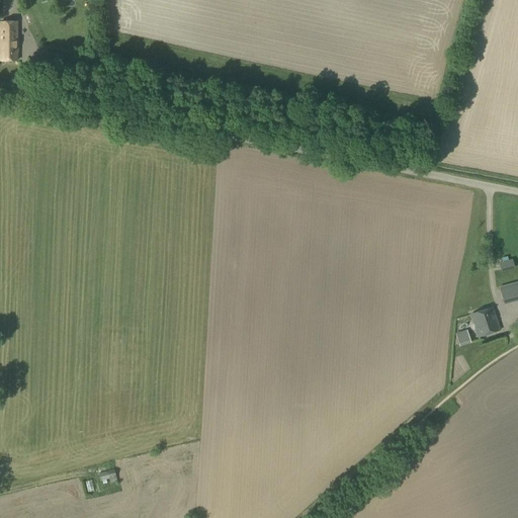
[(0,55),(0,62),(16,62),(16,22),(0,22),(0,55)]
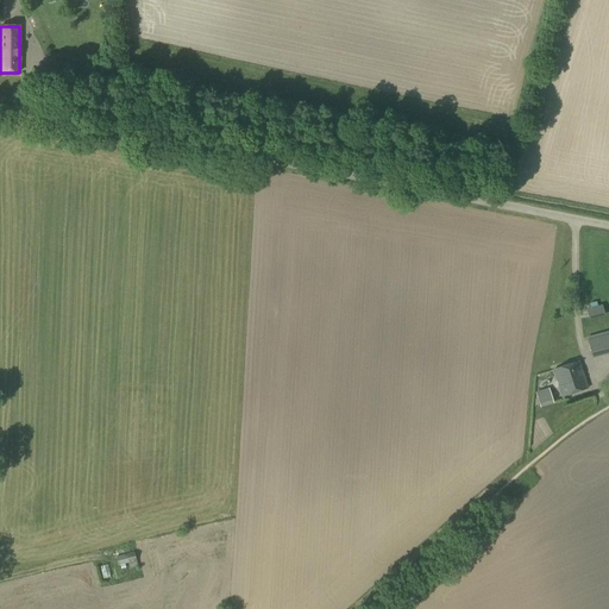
[(89,83),(88,71),(64,70),(64,69),(36,69),(36,82),(64,82),(64,83),(89,83)]
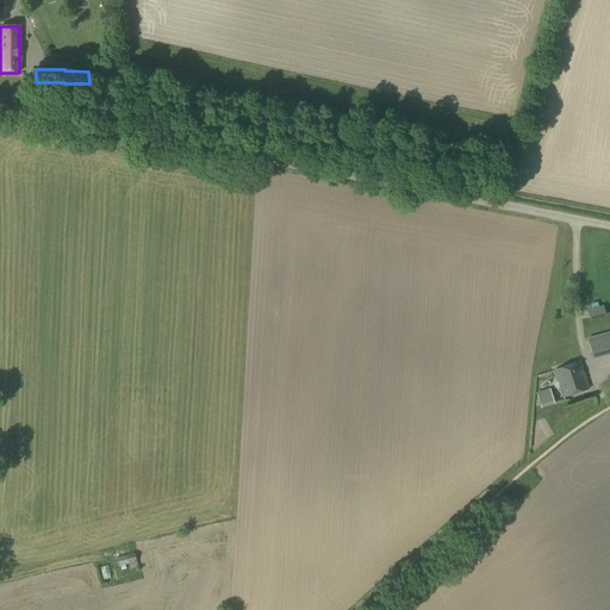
[(598,306),(597,303),(590,304),(591,309),(587,310),(590,321),(605,317),(603,305),(598,306)]
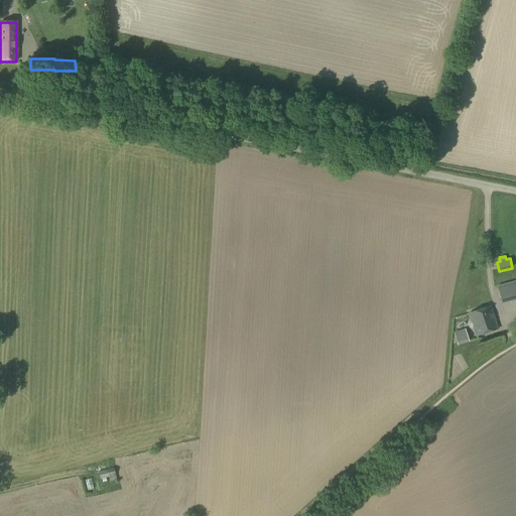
[(502,304),(515,299),(515,281),(497,286),(502,304)]
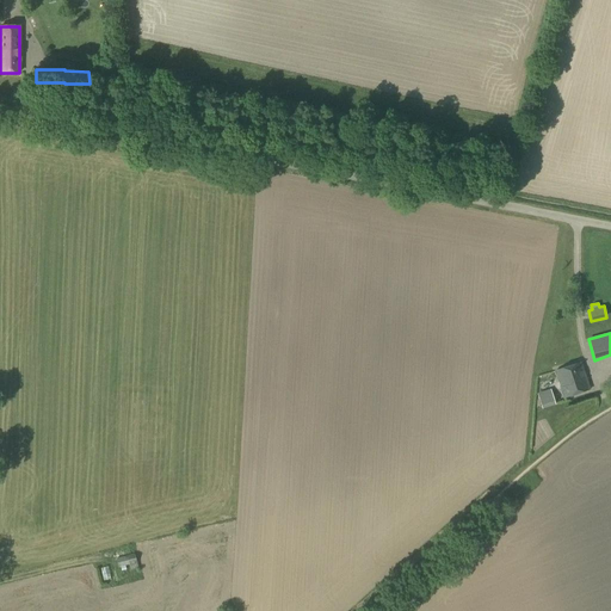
[(565,399),(588,392),(579,364),(556,371),(565,399)]
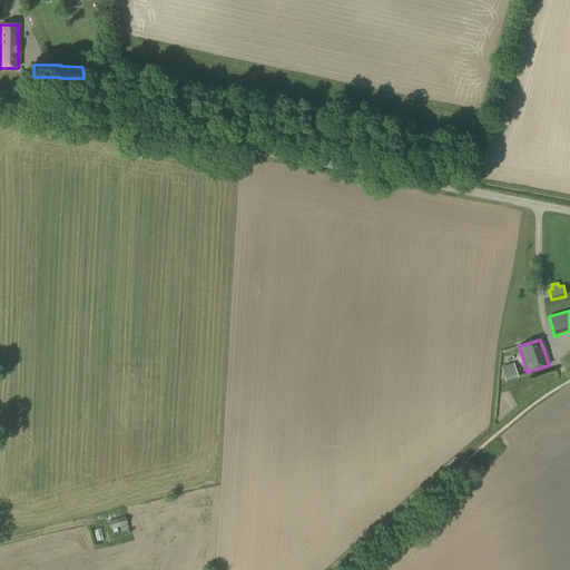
[(505,382),(518,379),(513,364),(501,367),(505,382)]
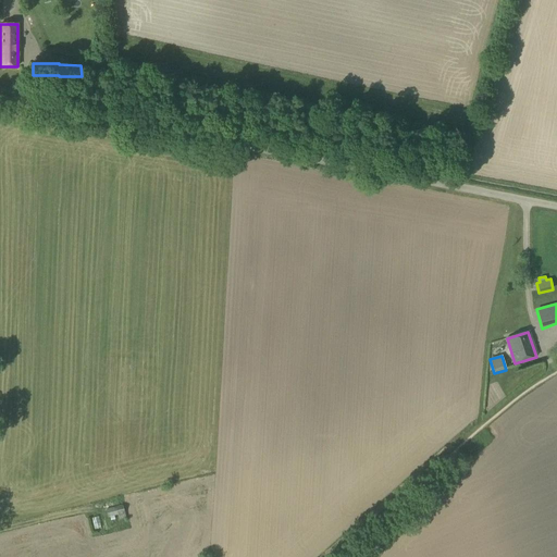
[(126,518),(122,506),(106,509),(108,518),(110,517),(111,524),(116,523),(114,516),(118,516),(119,520),(126,518)]
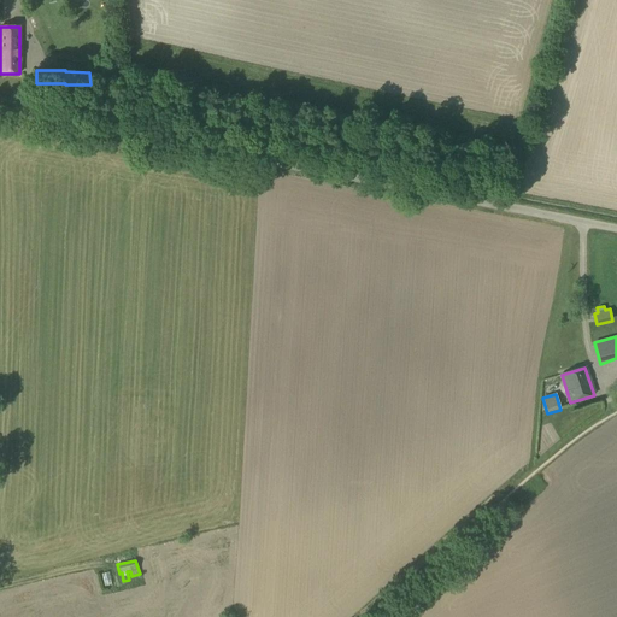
All buildings are outlined.
